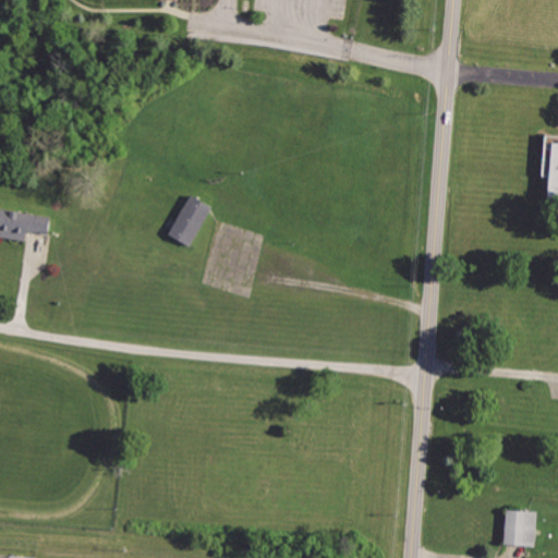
[(557,138),(548,138),(545,198),(557,198),(557,138)]
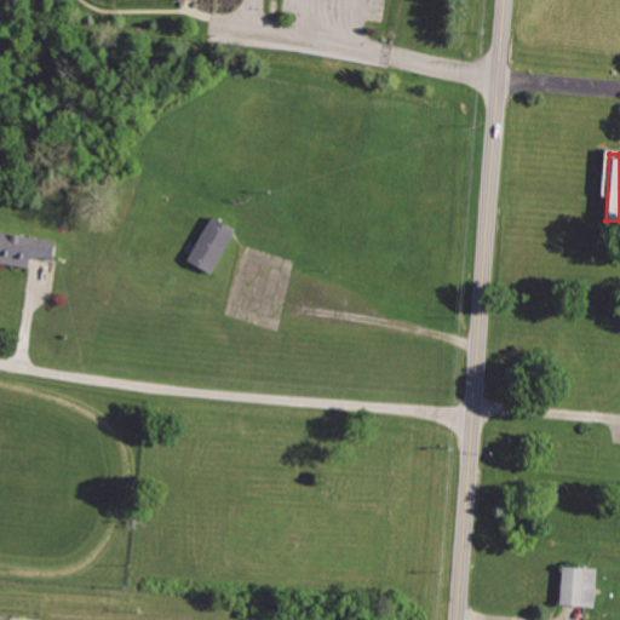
[(212,216),(188,262),(214,276),(239,230),(212,216)]
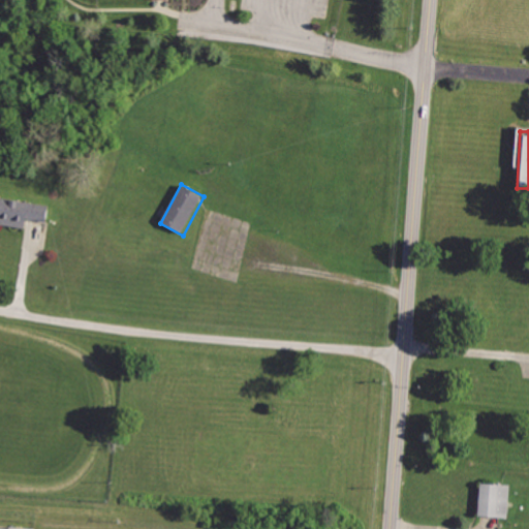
[(0,195),(0,227),(25,231),(26,221),(34,222),(51,225),(54,205),(0,195)]
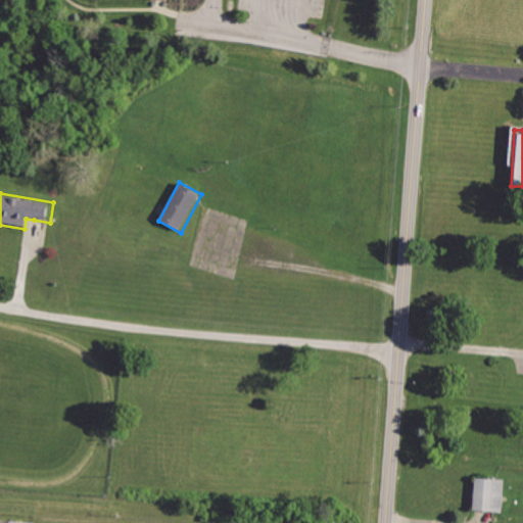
[(474,476),(471,513),(485,515),(501,516),(504,479),(474,476)]
